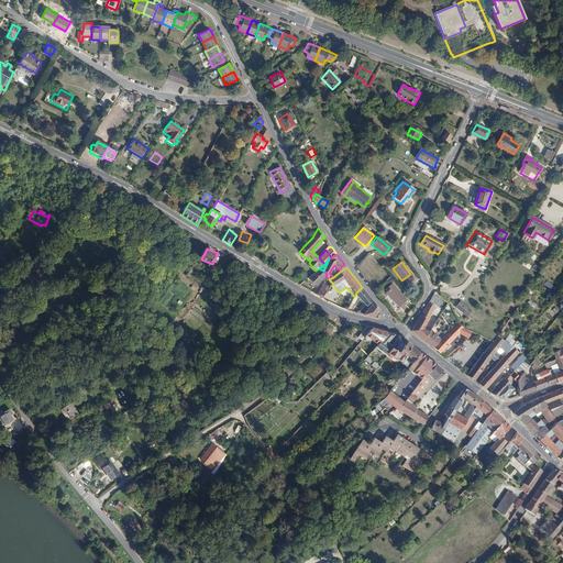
[(307,277),(316,285),(323,277),(327,279),(328,278),(326,275),(327,274),(323,271),(319,268),(316,271),(307,277)]
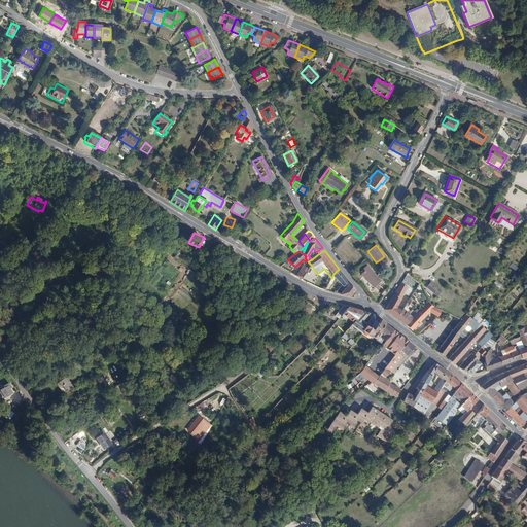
[(306,261),(302,267),(306,271),(311,265),(308,261),(307,260),(306,261)]
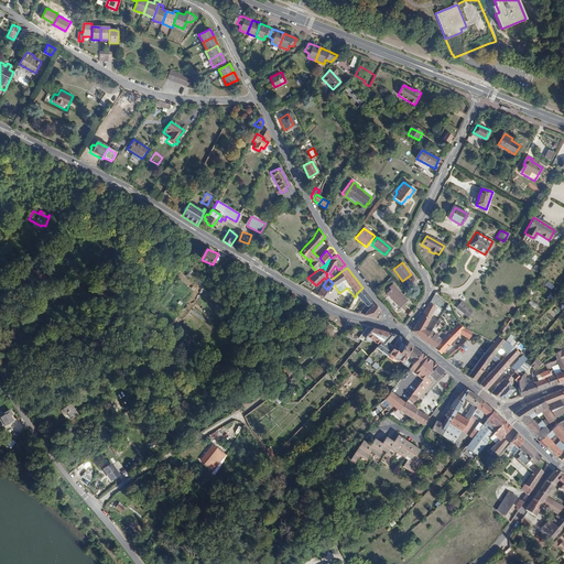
[(394,302),(401,294),(398,291),(392,284),(388,288),(390,289),(386,293),(391,297),(394,302)]
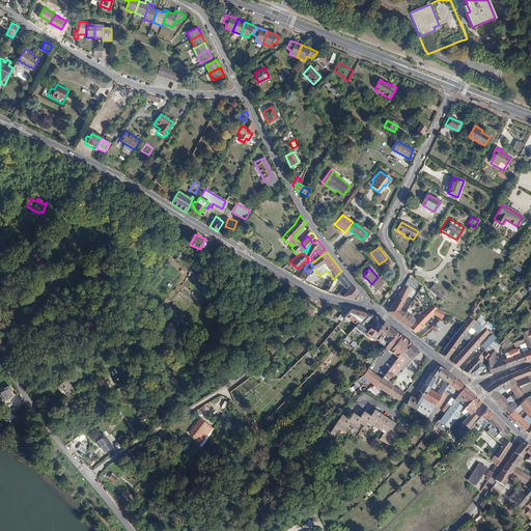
[(304,269),(297,277),(303,280),(308,273),(304,269)]
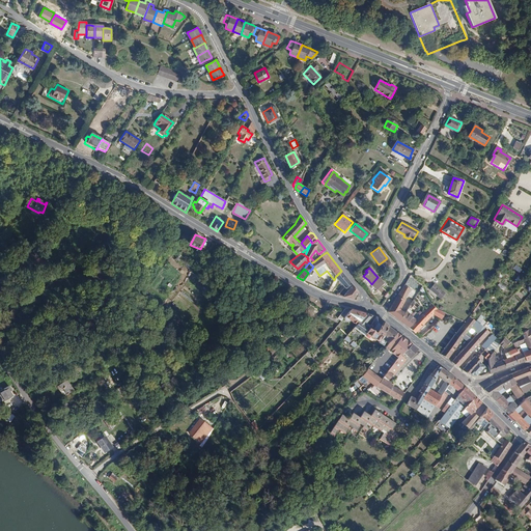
[(337,279),(344,287),(346,288),(351,283),(341,271),(335,277),(335,278),(337,279)]
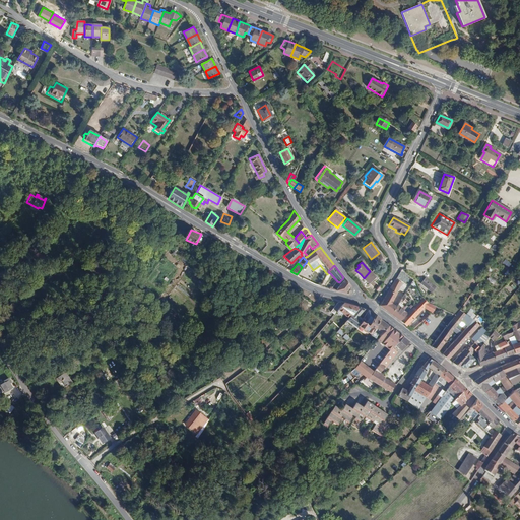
[(375,277),(370,271),(364,278),(368,283),(375,277)]
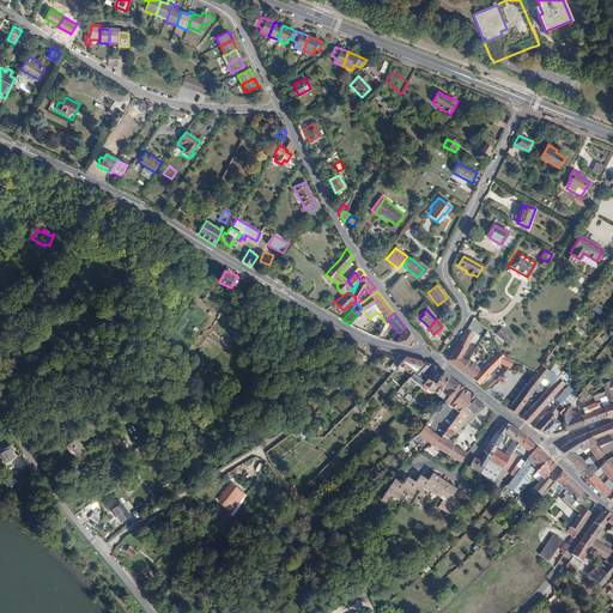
[(510,331),(502,325),(497,331),(505,338),(510,331)]
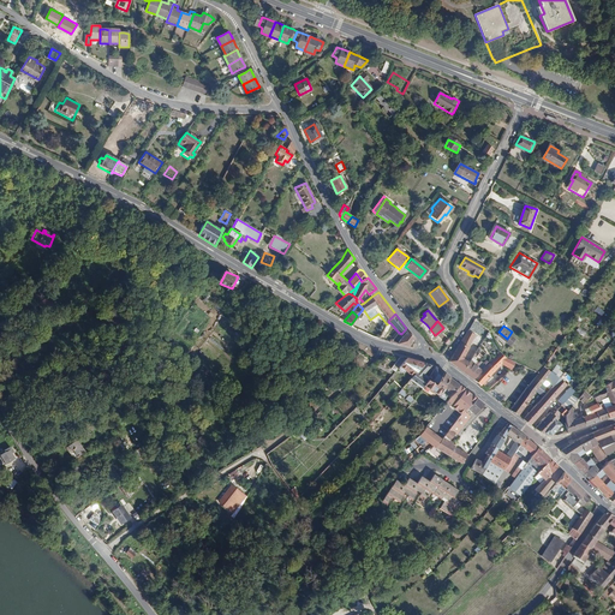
[(404,335),(399,344),(410,346),(415,339),(406,328),(401,334),(404,335)]
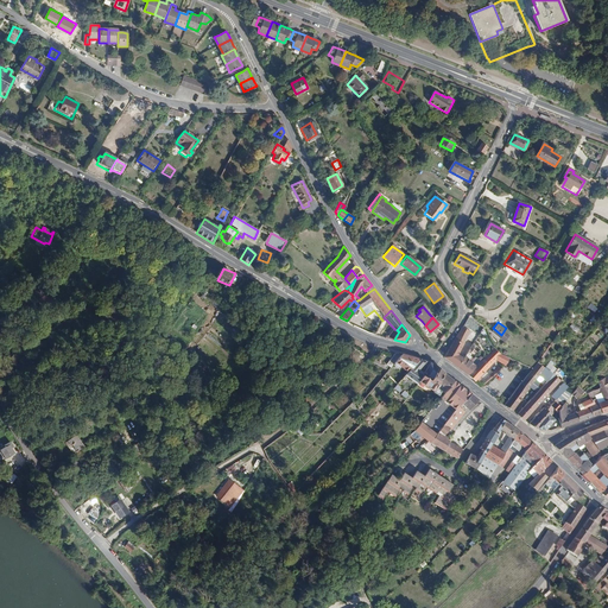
[(469,330),(462,327),(443,358),(451,362),(456,355),(469,330)]
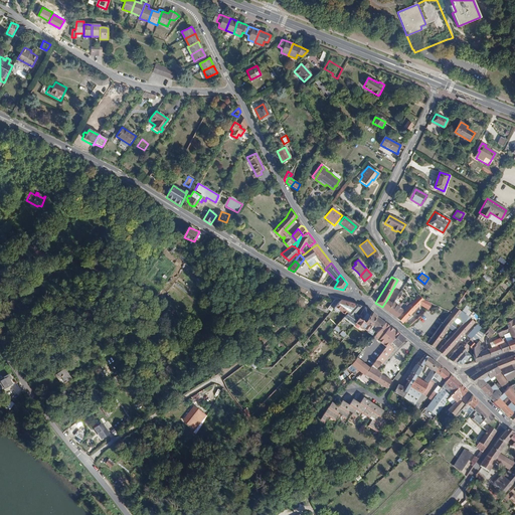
[(411,300),(400,290),(396,297),(405,306),(411,300)]
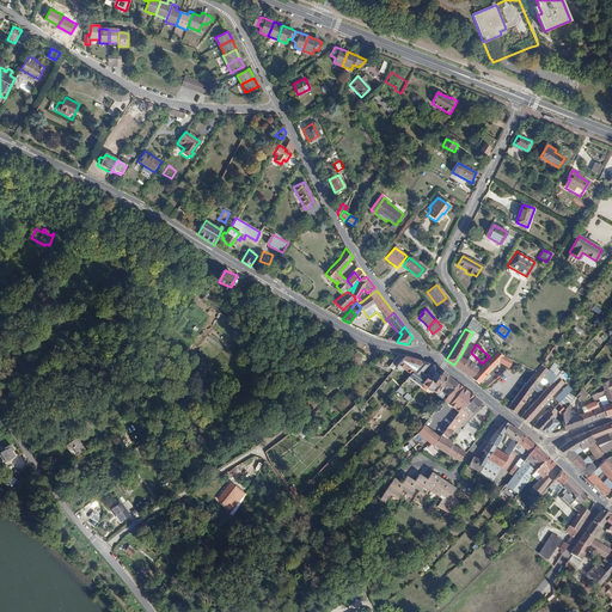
[(508,367),(513,360),(503,356),(497,352),(478,369),(471,378),(477,384),(499,362),(508,367)]
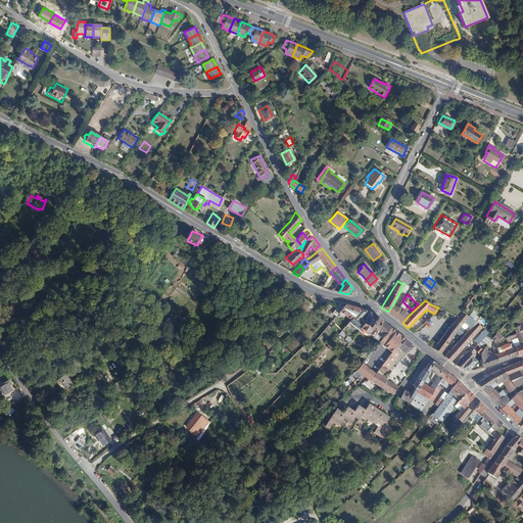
[(349,320),(361,310),(351,306),(340,303),(332,314),(335,316),(338,313),(337,315),(337,316),(338,317),(341,318),(342,318),(343,317),(349,320)]
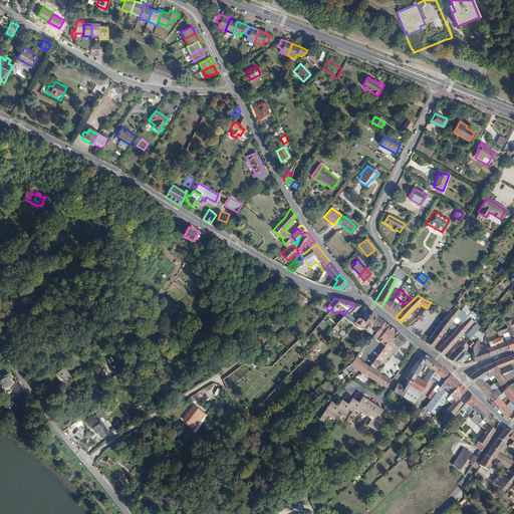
[(383,308),(386,310),(393,299),(392,300),(390,299),(389,300),(383,308)]
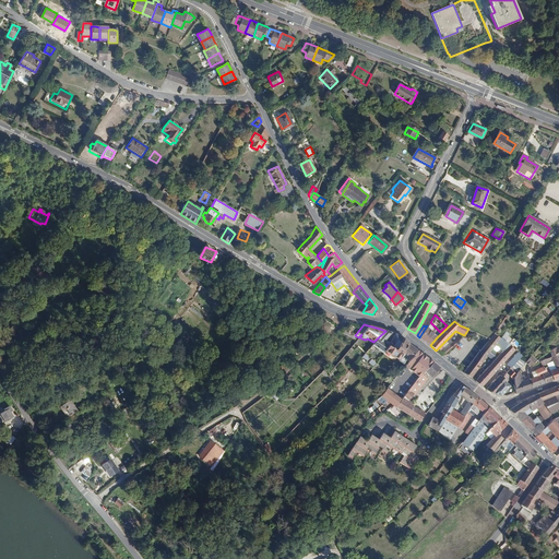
[(428,344),(436,336),(430,332),(430,331),(427,328),(428,326),(427,325),(419,337),(428,344)]
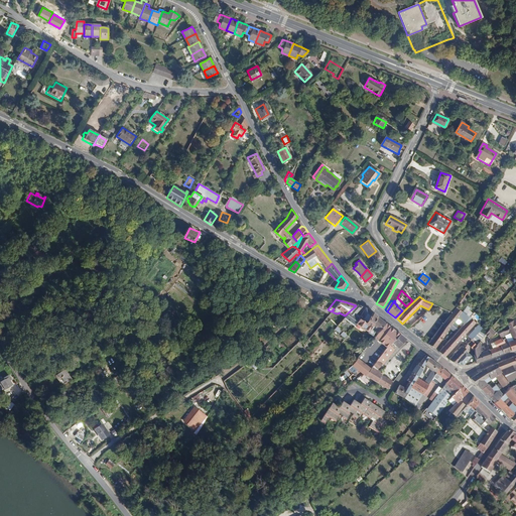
[(355,324),(359,318),(358,317),(359,316),(355,313),(361,306),(356,305),(345,315),(343,316),(344,317),(337,325),(341,328),(347,320),(354,326),(355,324)]
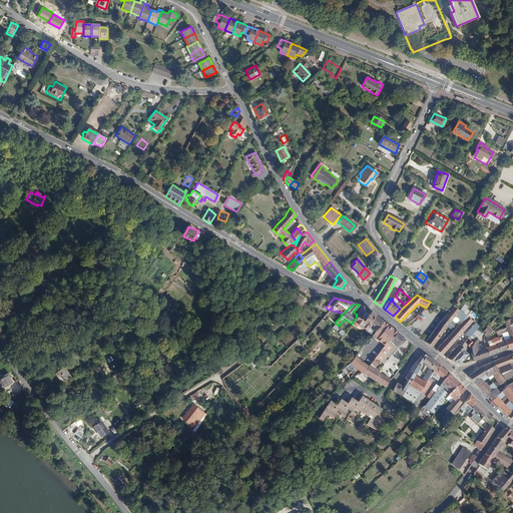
[(367,309),(363,306),(357,315),(356,316),(357,317),(360,319),(367,309)]
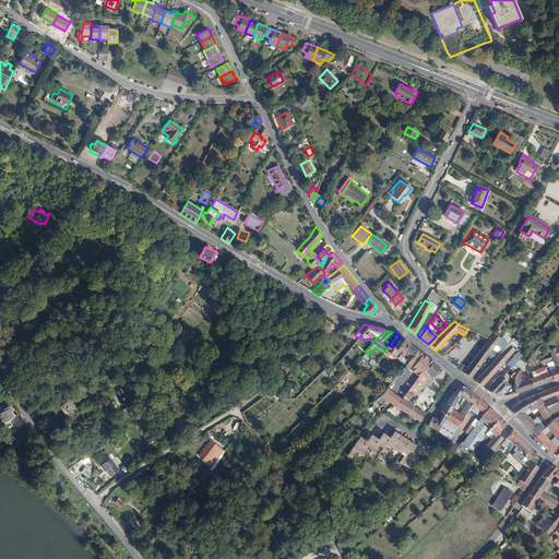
[(508,343),(494,333),(479,352),(479,351),(475,356),(463,372),(471,378),(486,357),(485,357),(487,354),(495,344),(502,349),(508,343)]
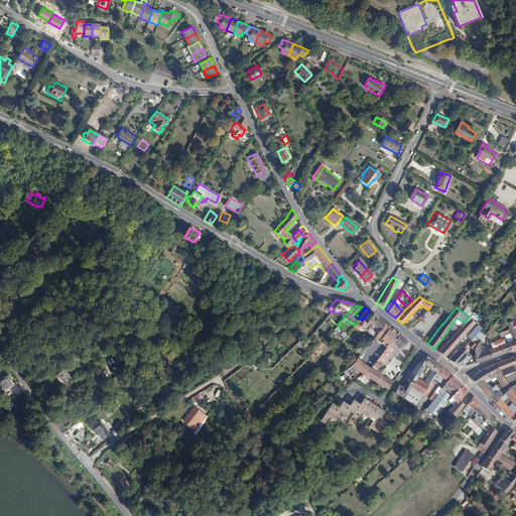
[(371,312),(369,310),(362,320),(365,323),(371,312)]
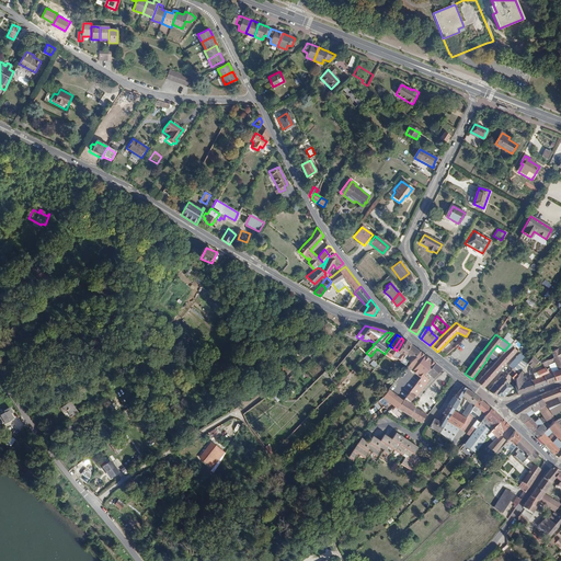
[(432,346),(438,339),(437,338),(430,345),(432,346)]
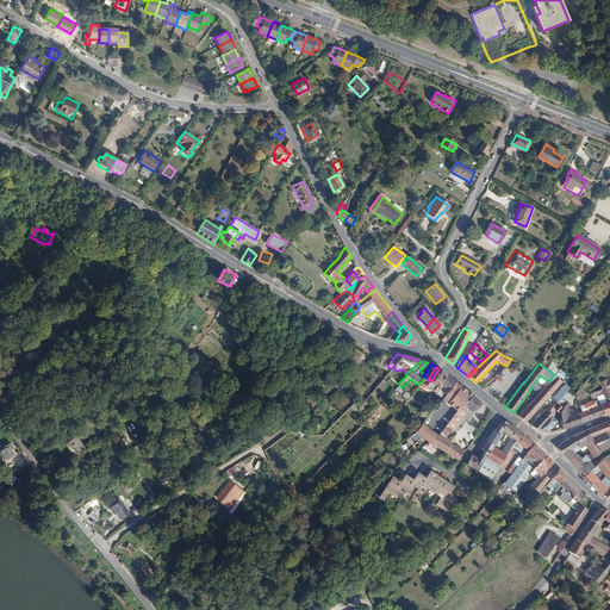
[(446,374),(439,369),(431,381),(428,379),(424,377),(419,383),(431,391),(434,392),(434,393),(439,397),(441,392),(442,392),(437,388),(441,385),(440,384),(446,374)]
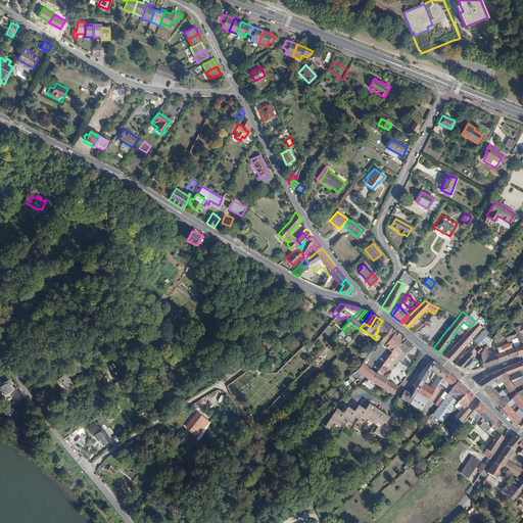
[(390,328),(382,321),(377,329),(378,330),(385,334),(390,328)]
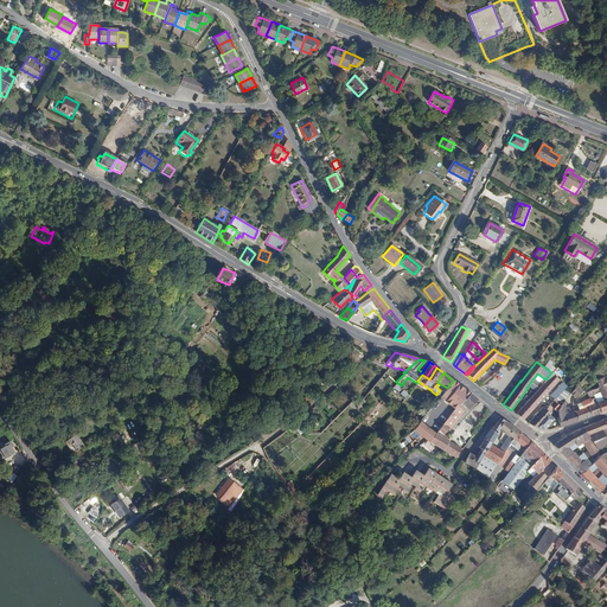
[(556,379),(553,372),(551,372),(545,379),(535,391),(516,414),(518,416),(522,419),(556,379)]
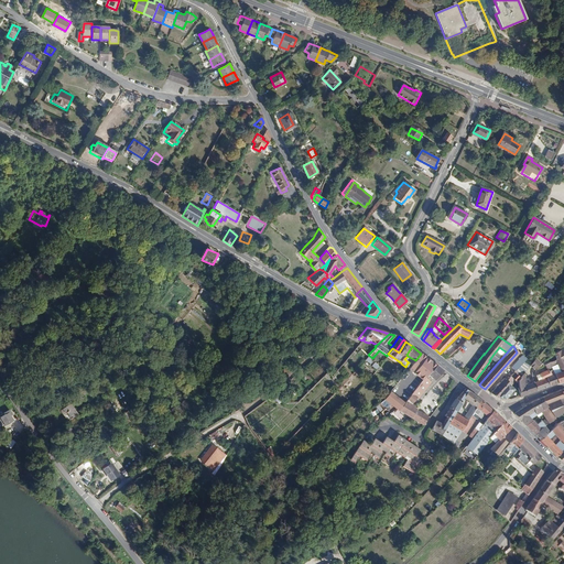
[(497,364),(507,353),(499,347),(491,357),(497,364)]
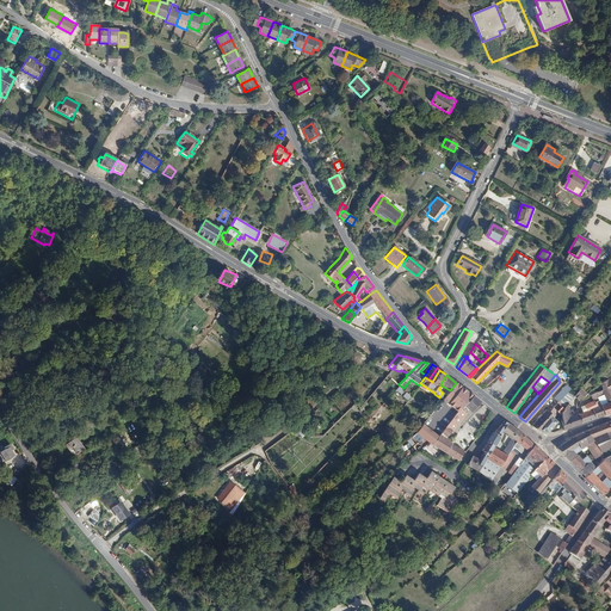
[(578,389),(585,394),(597,386),(593,378),(590,376),(578,389)]
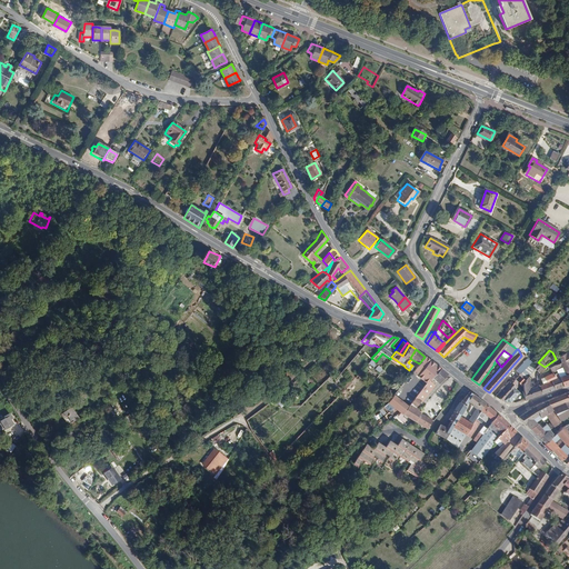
[(565,375),(568,381),(568,360),(565,353),(558,357),(560,362),(559,363),(561,368),(565,375)]
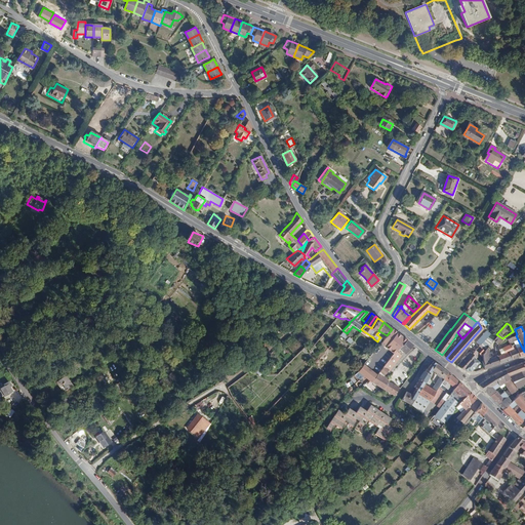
[(361,329),(360,331),(359,332),(369,338),(371,336),(361,329)]
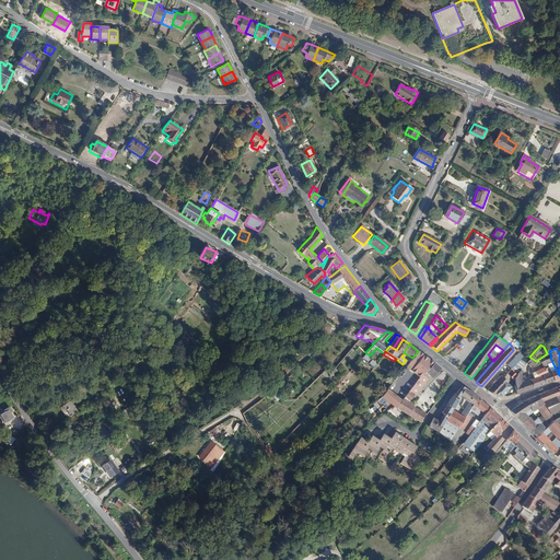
[(521,357),(516,353),(505,365),(510,369),(521,357)]
